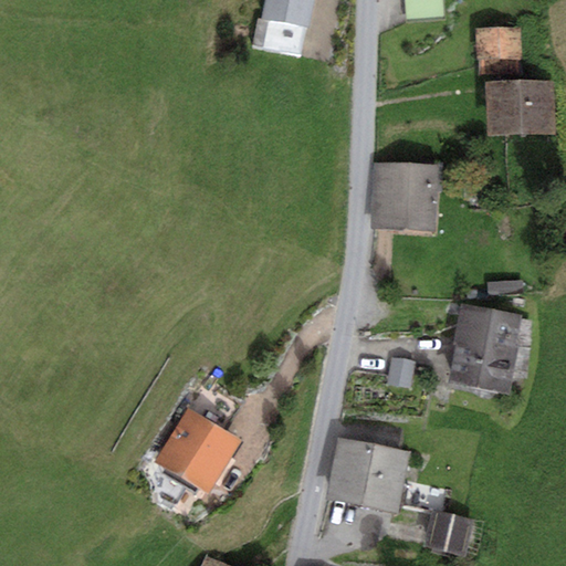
[(308,29),(314,0),(265,0),(262,20),(306,29),(308,29)]
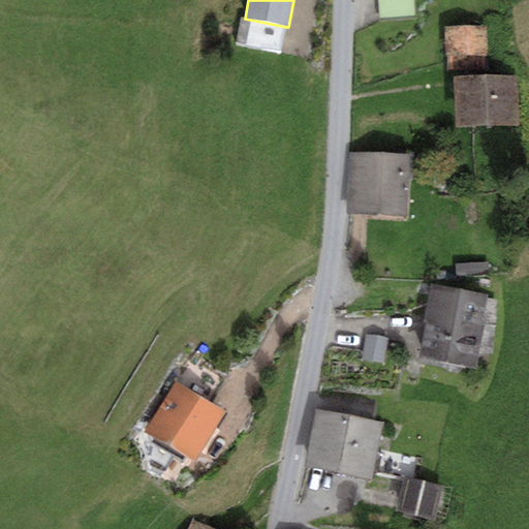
[(413,0),(377,0),(379,20),(415,17),(413,0)]
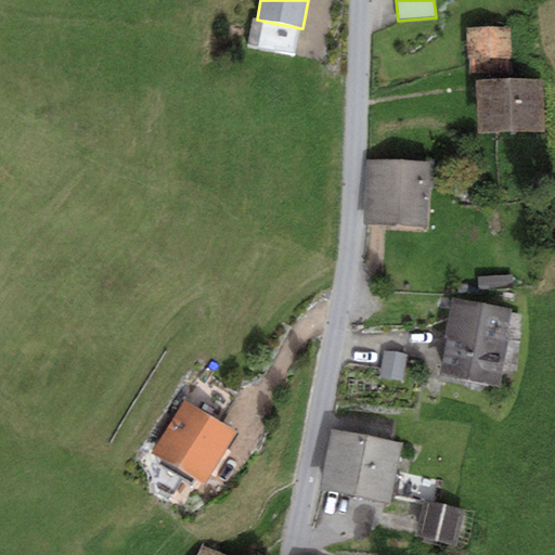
[(294,59),(300,28),(257,20),(253,20),(247,50),(294,59)]
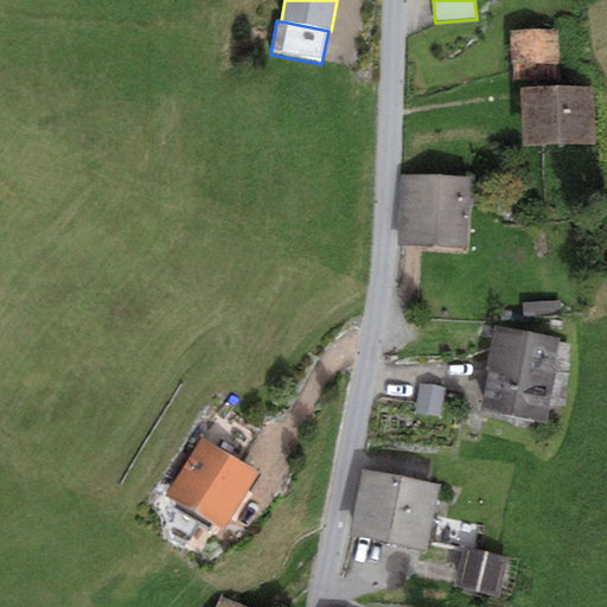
[(557,30),(510,32),(512,81),(560,78),(557,30)]
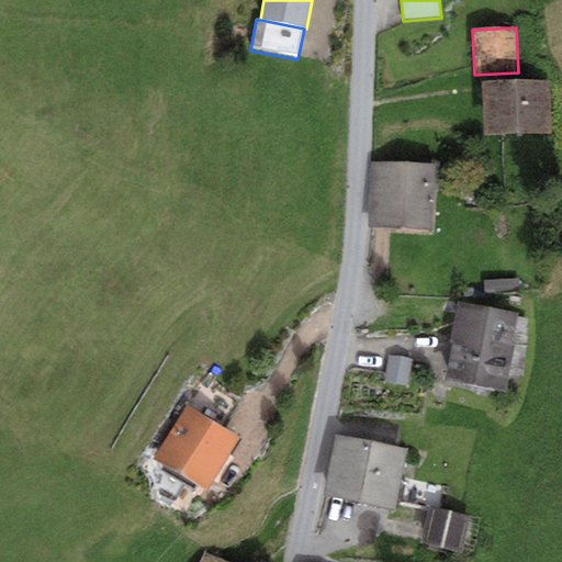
[(550,80),(482,81),(483,135),(552,134),(550,80)]
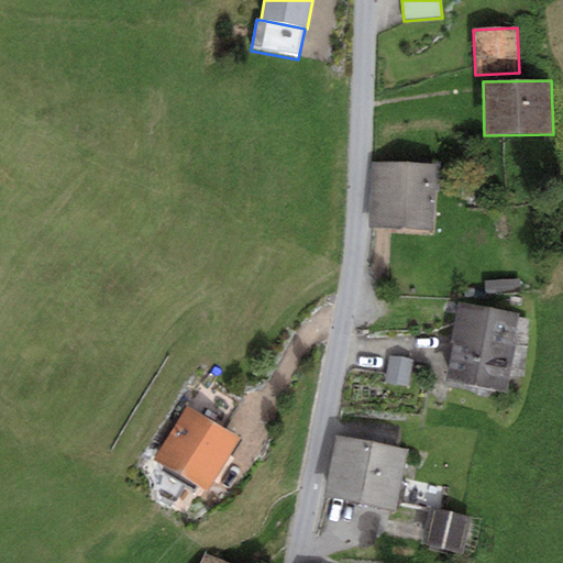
[(437,164),(372,162),(368,227),(433,230),(437,164)]
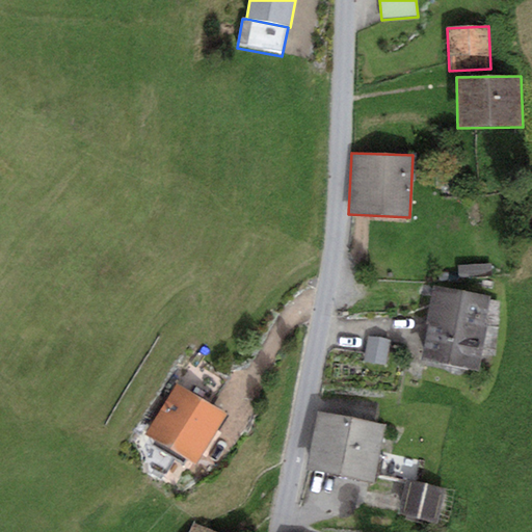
[(491,265),(458,266),(458,280),(491,277),(491,265)]
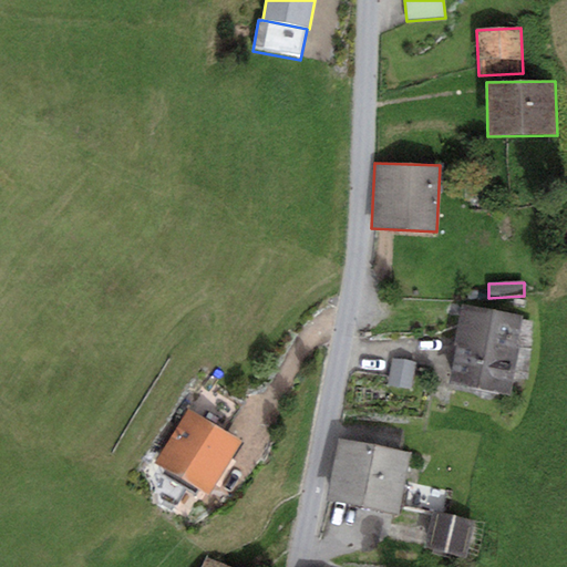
[(522,316),(461,303),(453,344),(456,344),(450,383),(511,394),(519,346),(516,344),(522,316)]
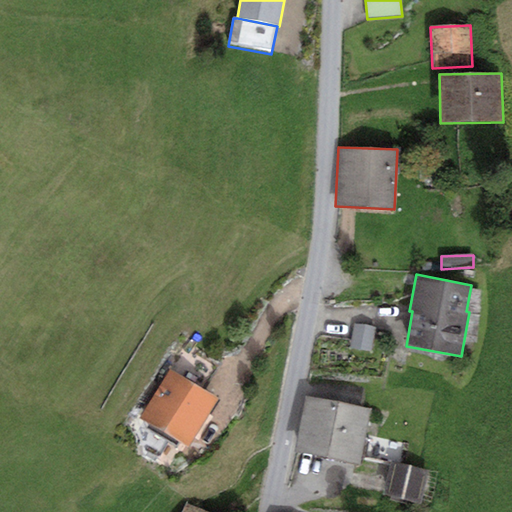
[(376,327),(355,323),(351,348),(371,352),(376,327)]
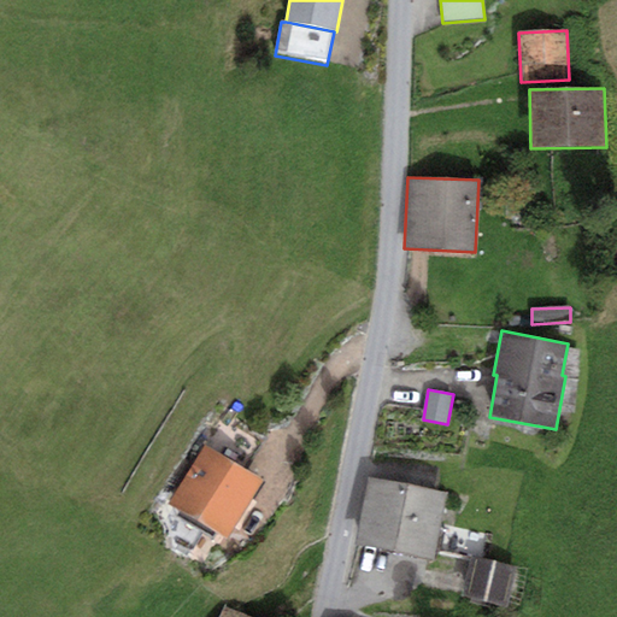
[(227,536),(264,481),(206,445),(168,504),(181,511),(177,516),(215,536),(218,532),(227,536)]
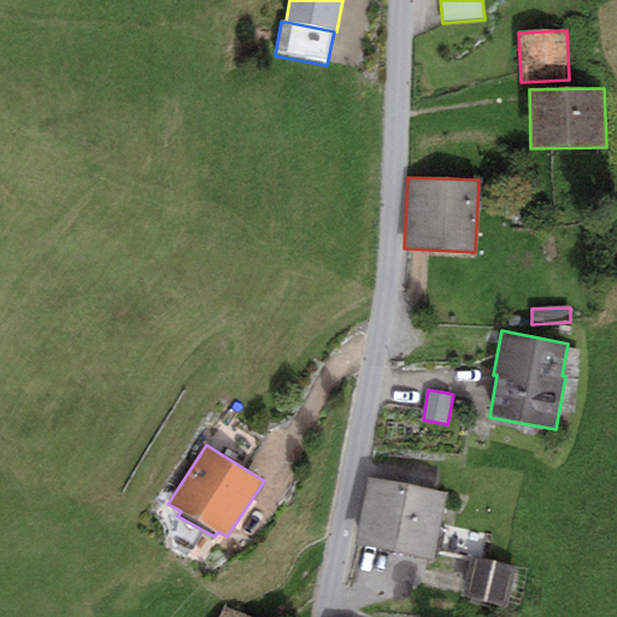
[(447,493),(368,477),(354,544),(434,559),(447,493)]
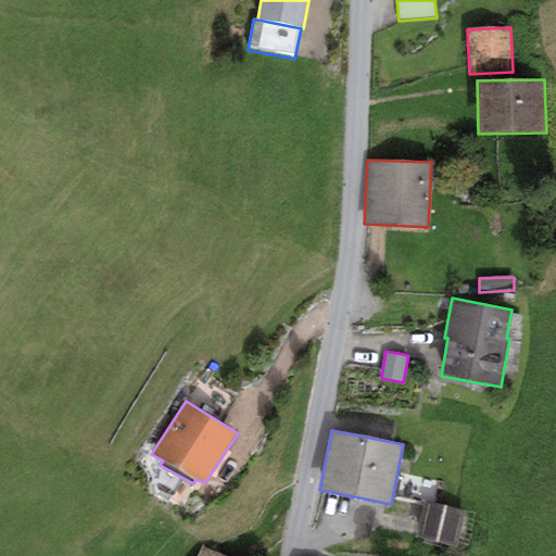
[(466,512),(426,502),(417,538),(457,547),(466,512)]
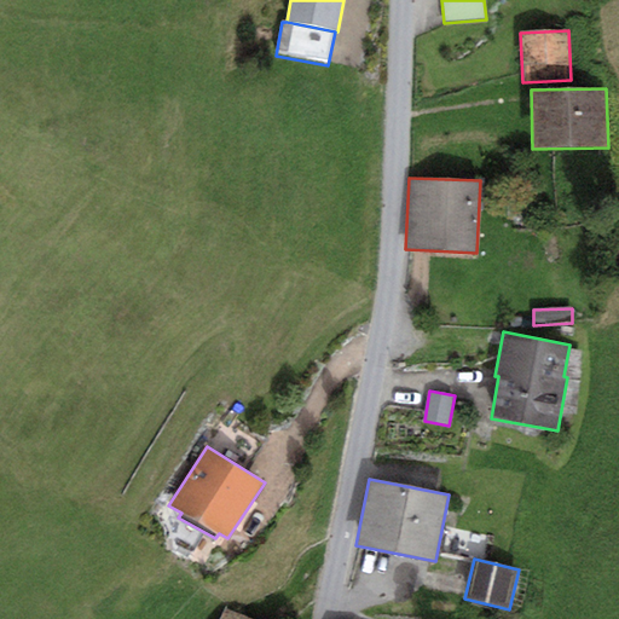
[(254,618),(226,607),(220,618),(254,618)]
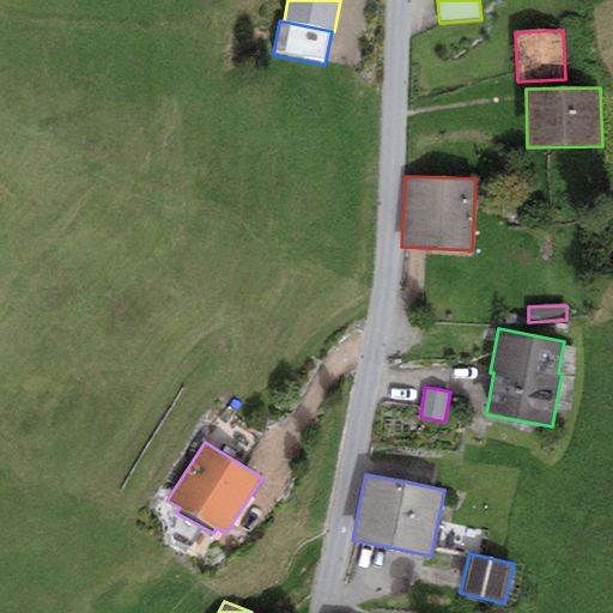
All buildings are outlined.
